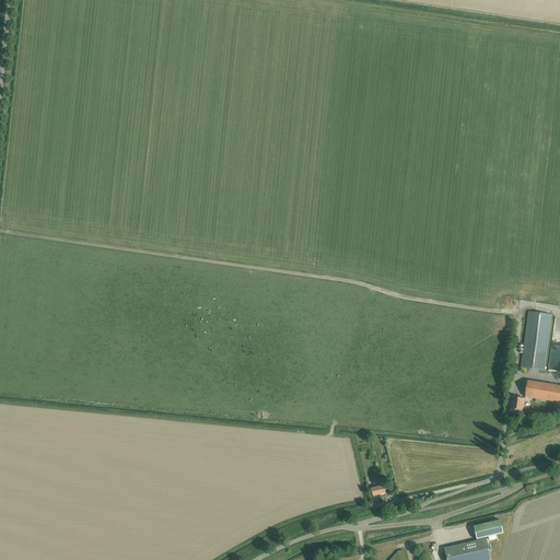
[(522,368),(545,371),(551,328),(552,315),(529,312),(527,325),(522,368)]
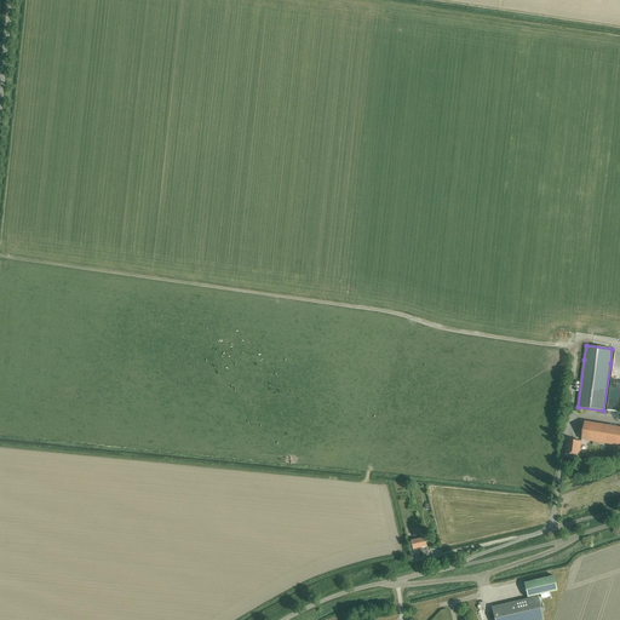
[(619,399),(619,391),(619,368),(614,368),(613,378),(612,378),(609,409),(616,411),(618,406),(619,406),(619,402),(616,402),(618,397),(619,399)]
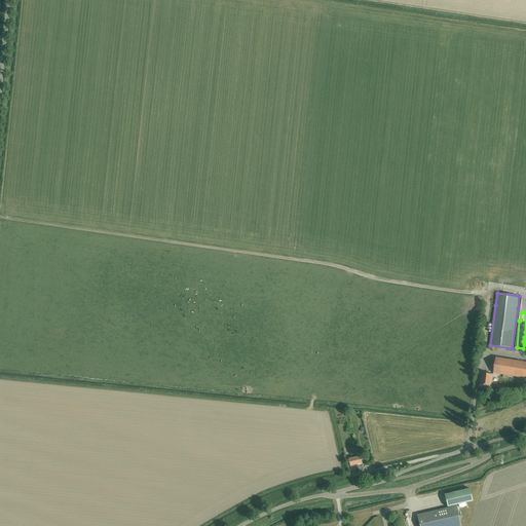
[(493,373),(525,377),(525,362),(496,358),(493,373)]
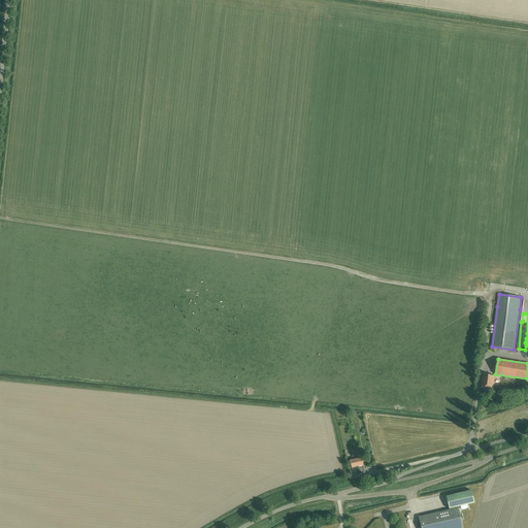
[(482,387),(493,389),(495,376),(483,374),(482,387)]
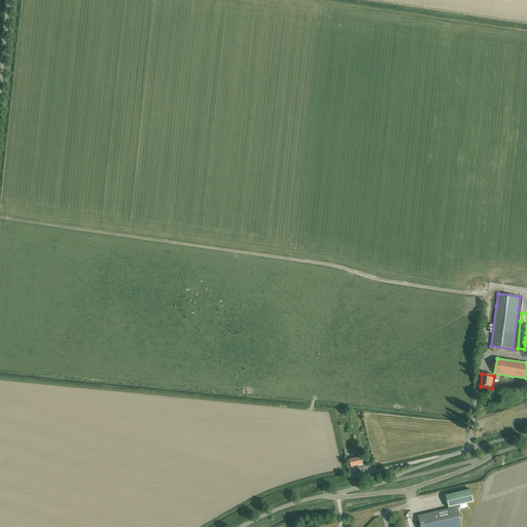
[(470,489),(445,495),(448,507),(459,505),(460,508),(467,507),(466,503),(468,503),(473,502),(470,489)]
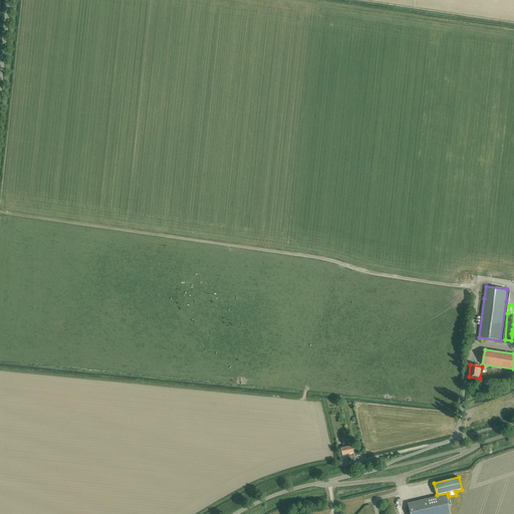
[(449,506),(452,506),(451,503),(449,504),(446,494),(407,503),(409,513),(448,513),(451,513),(449,506)]
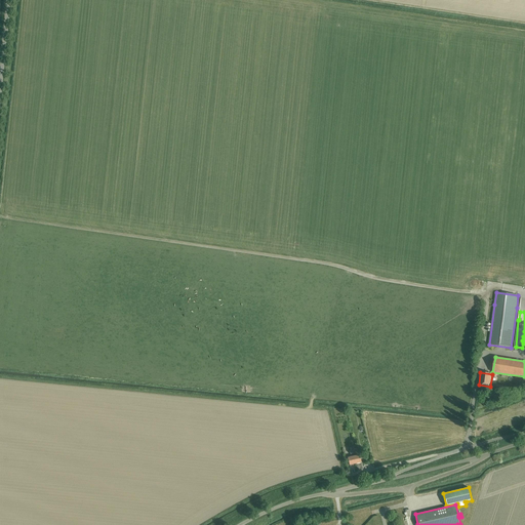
All buildings are outlined.
